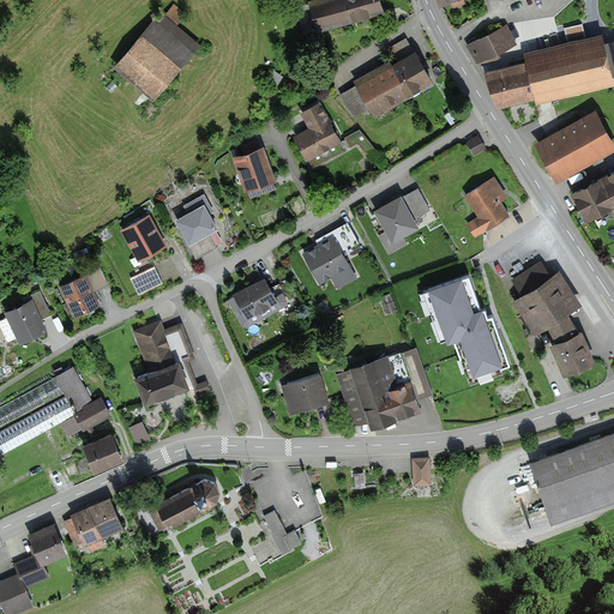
[(377,0),(313,0),(306,2),(315,34),(381,13),(377,0)]
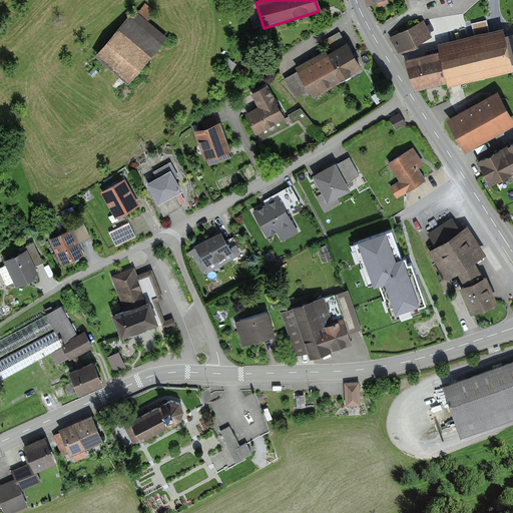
[(133,10),(93,56),(126,85),(166,39),(133,10)]
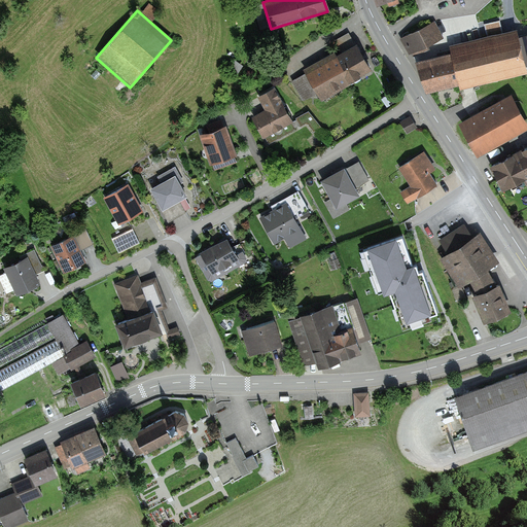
[(433,22),(400,38),(409,55),(442,38),(433,22)]
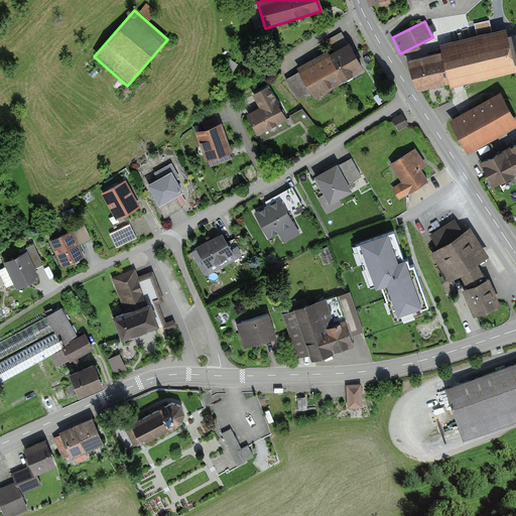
[(438,53),(408,61),(417,93),(446,85),(447,90),(514,71),(511,58),(515,56),(515,34),(505,37),(503,30),(437,48),(438,53)]
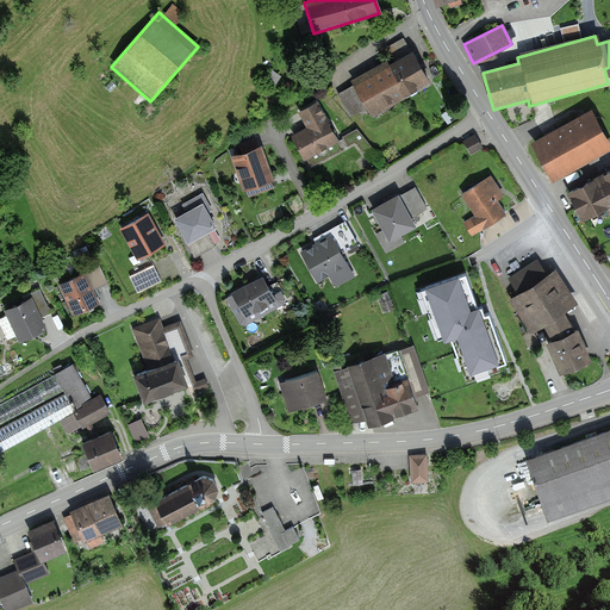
[(353,88),(340,95),(353,119),(367,111),(372,118),(406,100),(403,92),(425,80),(411,54),(385,67),(384,62),(349,81),(353,88)]
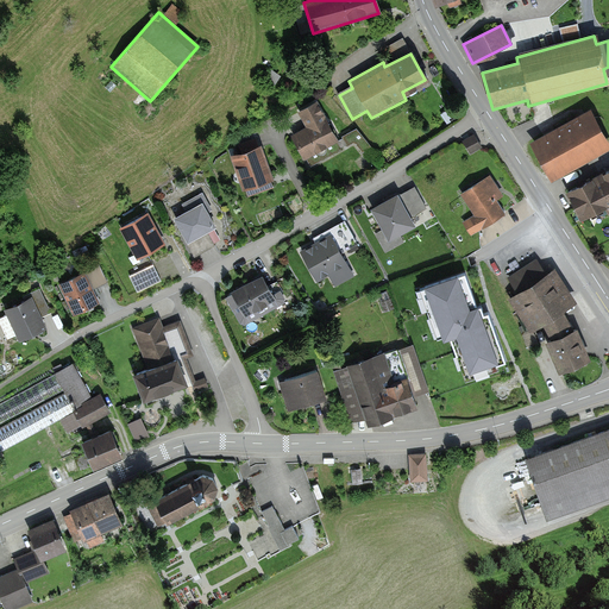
[(337,143),(315,105),(299,113),(307,130),(292,138),(305,161),(337,143)]
